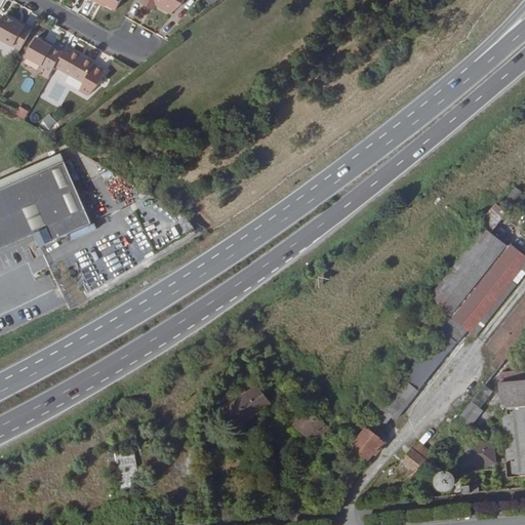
[(92,0),(96,2),(98,0),(106,5),(116,10),(120,3),(121,0),(92,0)]
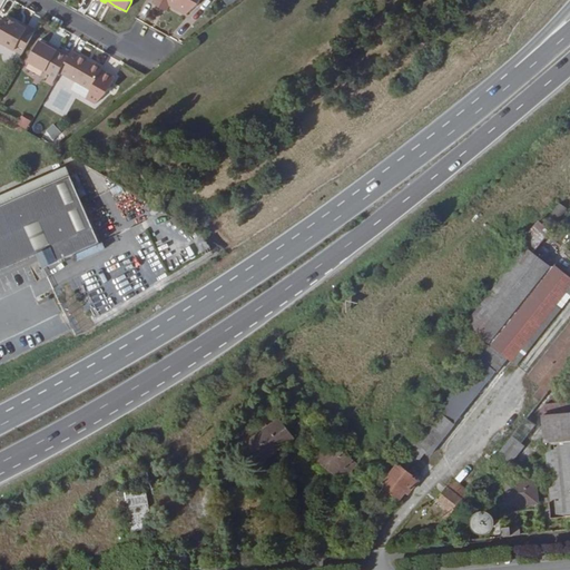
[(155,0),(154,3),(160,8),(164,1),(169,5),(186,15),(198,6),(200,0),(155,0)]
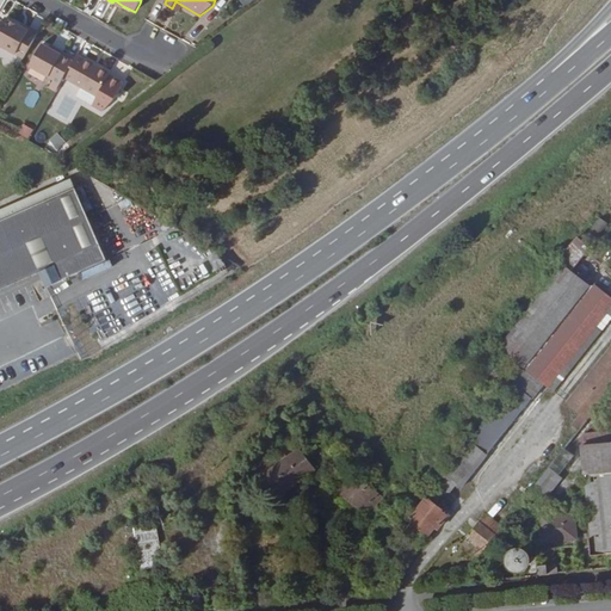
[(0,44),(24,59),(37,36),(6,18),(0,28),(0,44)]
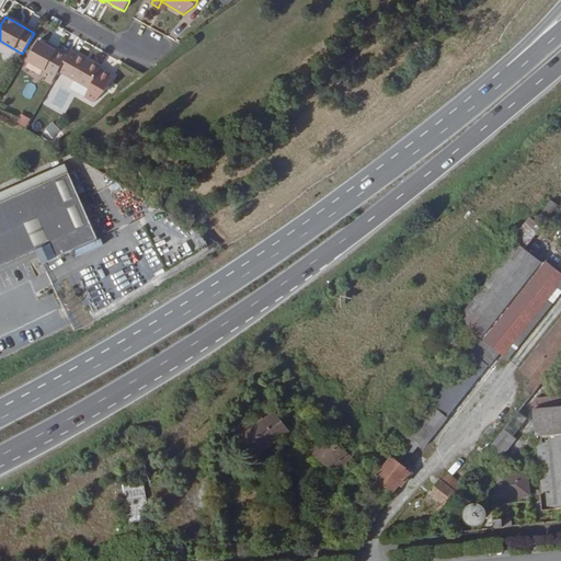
[(20,24),(34,33),(35,30),(21,22),(20,24)]
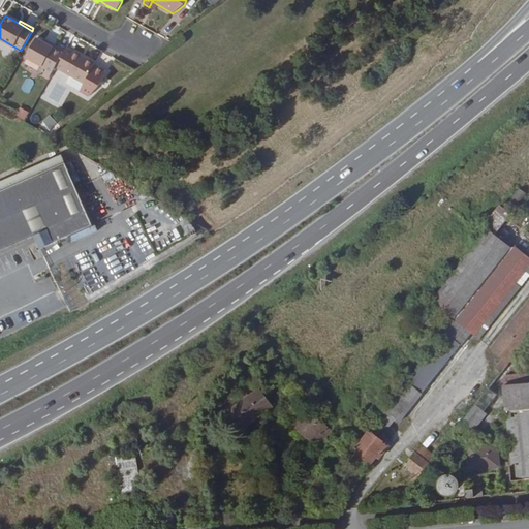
[(45,43),(43,41),(36,38),(26,57),(42,66),(53,72),(56,67),(65,51),(55,45),(48,41),(45,43)]
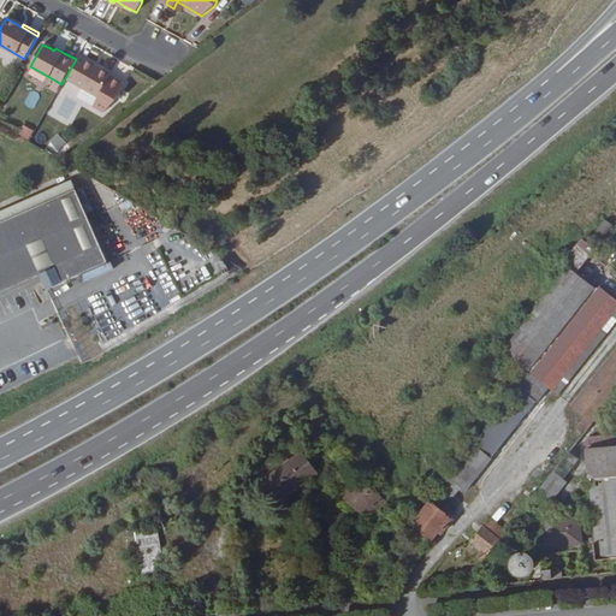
[(65,78),(99,98),(94,106),(104,112),(116,101),(125,84),(111,76),(112,75),(78,55),(65,78)]
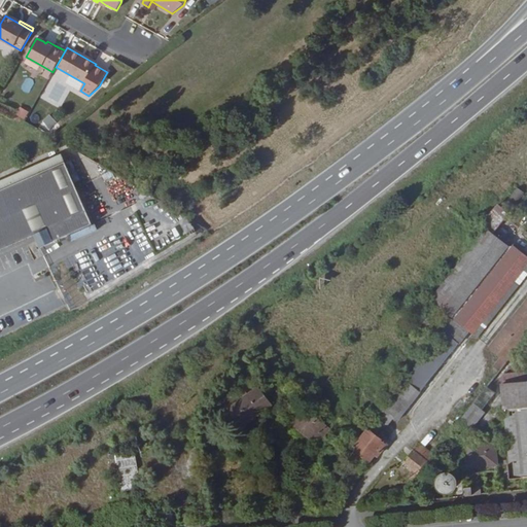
[(77,90),(80,81),(67,78),(65,86),(77,90)]
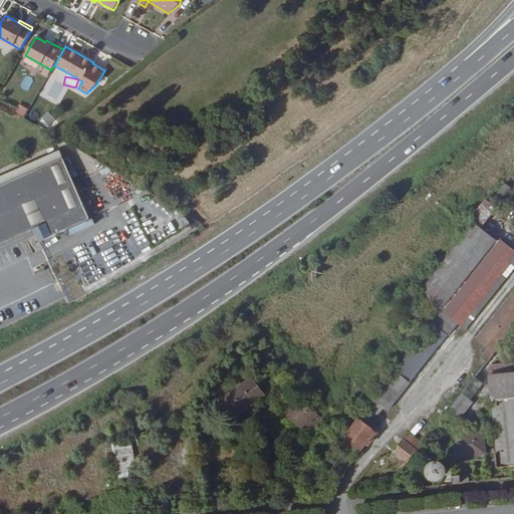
[(41,118),(47,124),(53,117),(47,111),(41,118)]
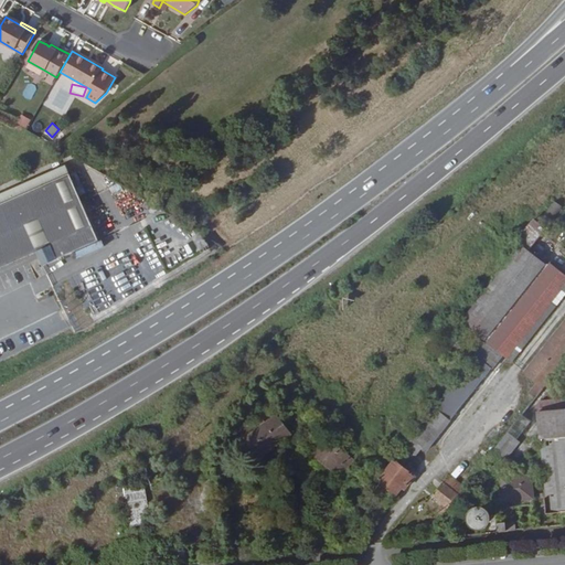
[(0,204),(70,173),(66,164),(38,178),(0,193),(0,204)]
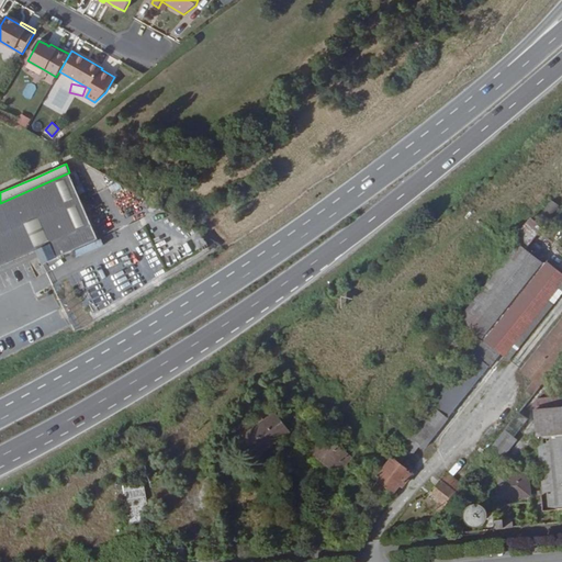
[(69,172),(0,203),(0,266),(36,250),(43,265),(99,239),(69,172)]
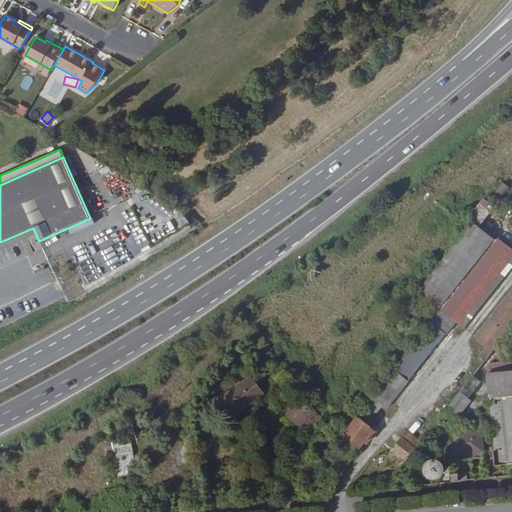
[(502,197),(508,187),(502,183),(496,194),(502,197)]
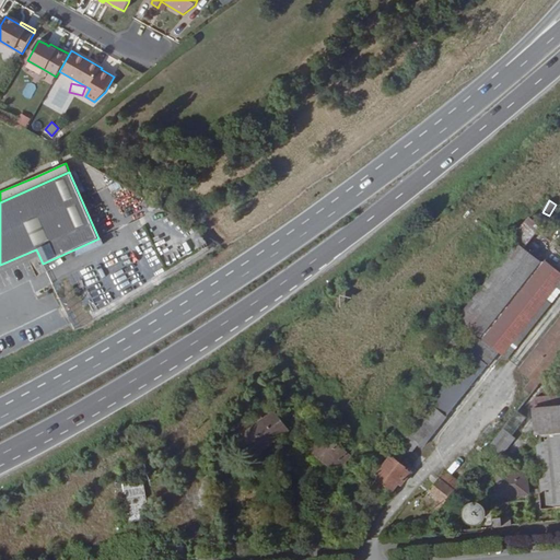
[(513,237),(526,246),(538,226),(525,218),(513,237)]
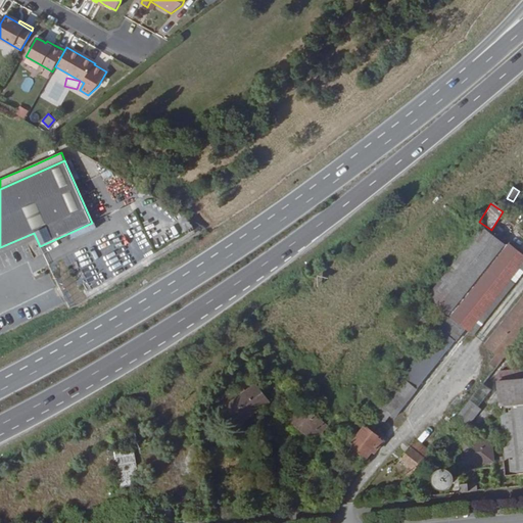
[(422,303),(409,320),(426,333),(443,311),(501,239),(483,227),(427,297),(442,310),(437,317),(422,303)]
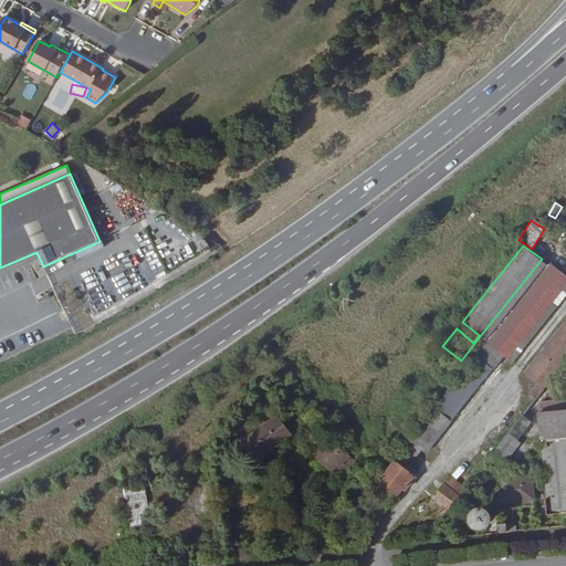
[(411,439),(423,449),(428,452),(505,356),(509,359),(565,287),(565,274),(552,263),(549,265),(542,259),(480,336),(461,360),(469,366),(411,439)]
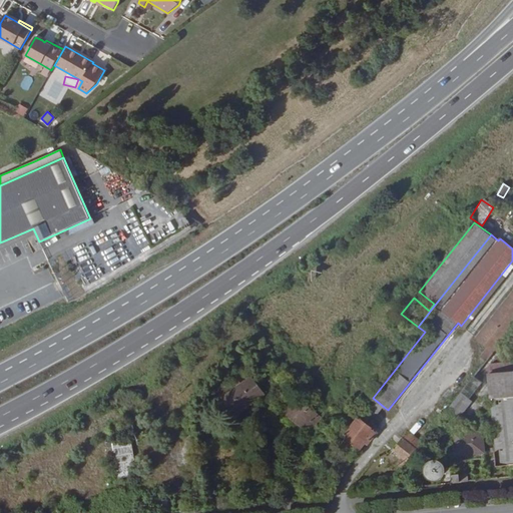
[(512,269),(512,261),(461,326),(466,329),(512,269)]
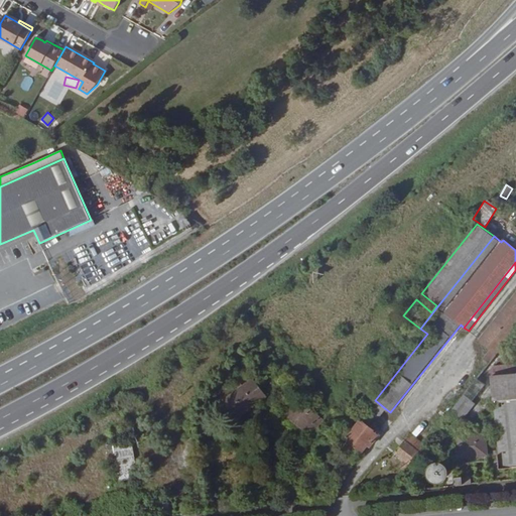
[(515,293),(480,340),(491,349),(483,358),(490,363),(515,329),(515,293)]
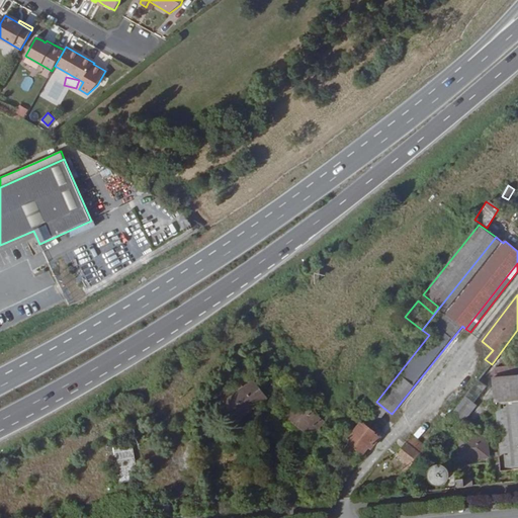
[(493,370),(503,470),(517,468),(517,364),(496,366),(493,370)]
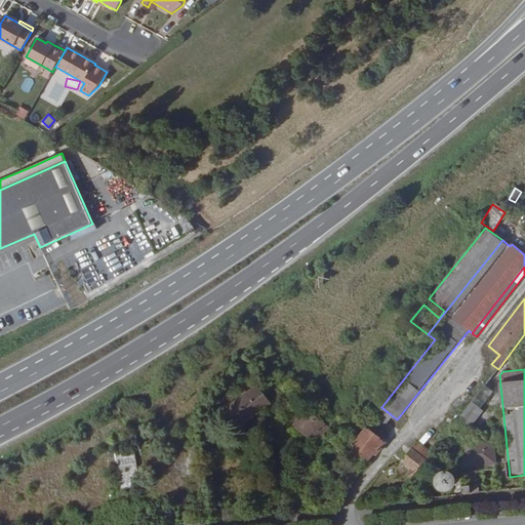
[(227,407),(241,426),(272,403),(257,385),(227,407)]
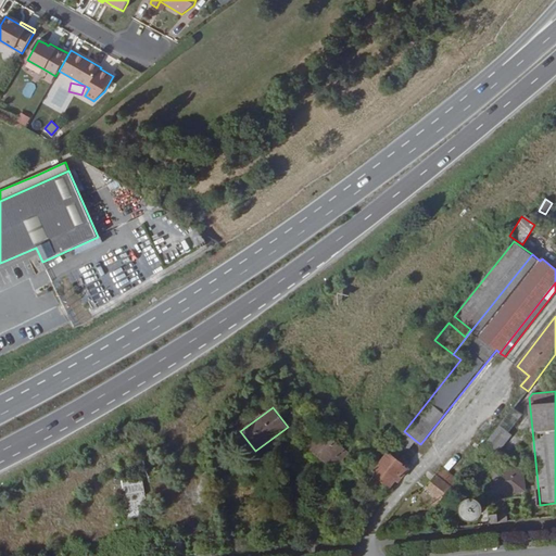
[(514,408),(501,426),(509,432),(522,415),(514,408)]
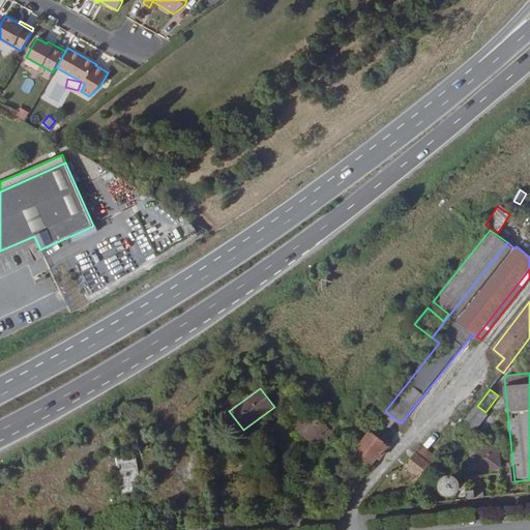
[(378,405),(372,412),(390,427),(396,420),(385,411),(378,405)]
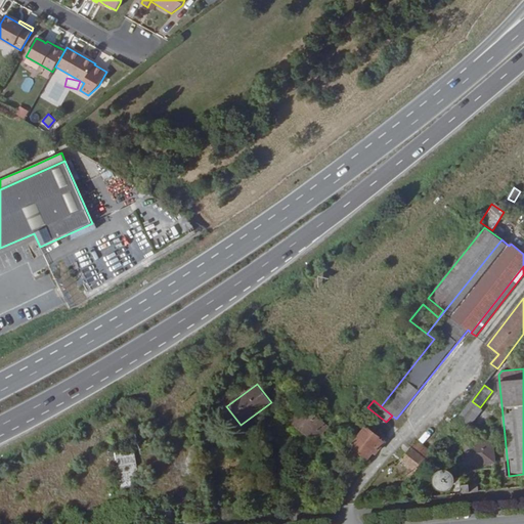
[(480,407),(472,401),(452,425),(465,433),(483,410),(480,407)]
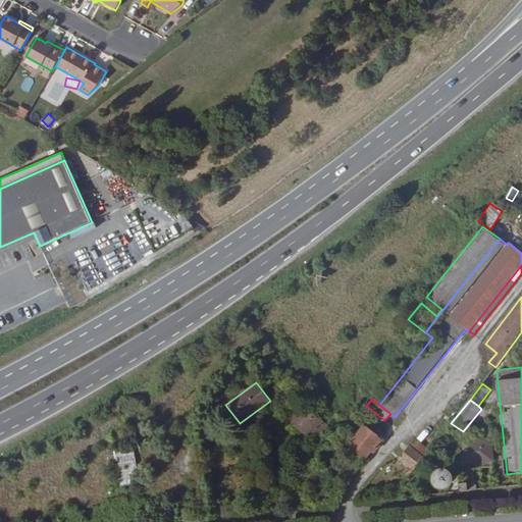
[(297,401),(284,417),(312,439),(315,435),(319,439),(329,427),(297,401)]
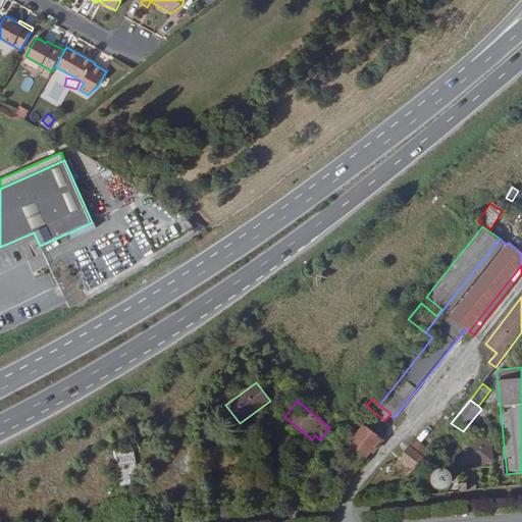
[(384,420),(366,406),(364,408),(368,411),(360,421),(365,425),(375,433),(384,420)]
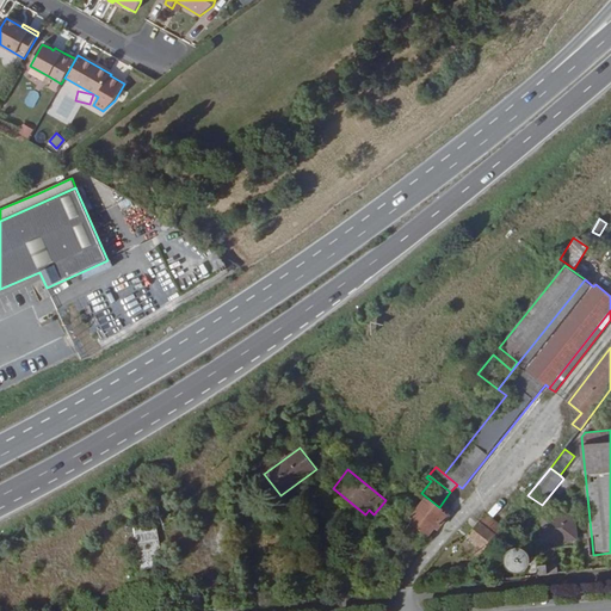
[(439,507),(427,498),(411,519),(430,535),(437,525),(439,528),(450,514),(446,513),(439,507)]
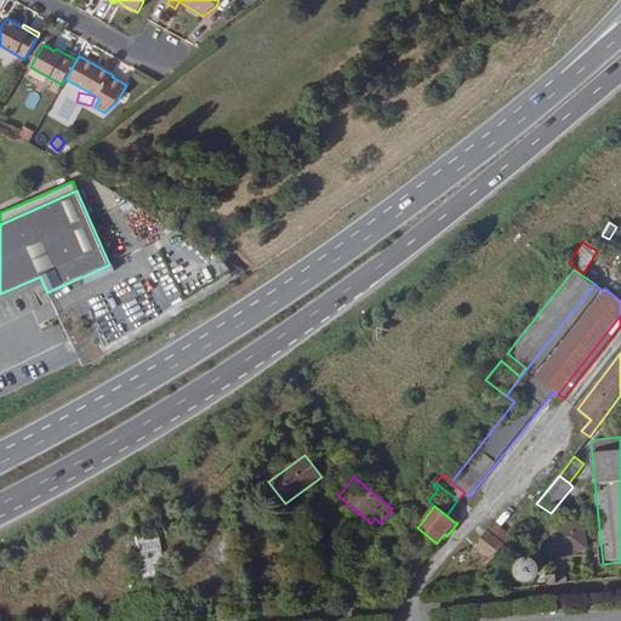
[(488,553),(482,560),(486,565),(511,535),(495,523),(477,545),(488,553)]
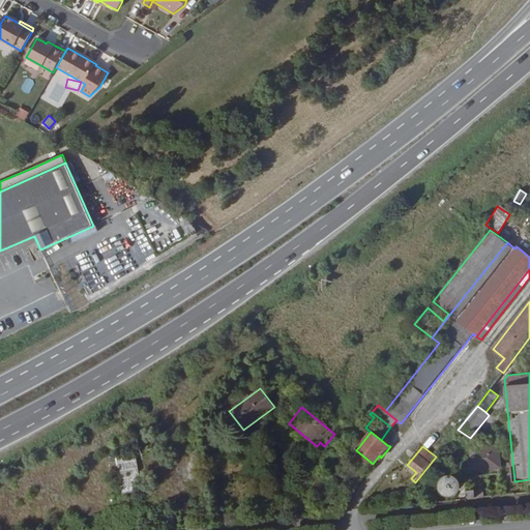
[(472,469),(500,466),(498,446),(471,448),(472,469)]
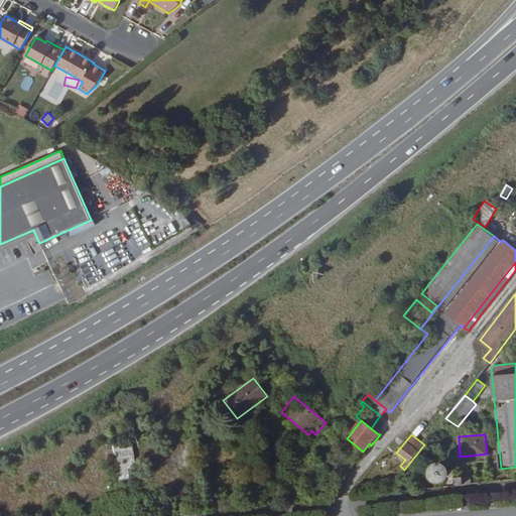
[(120,481),(138,478),(132,440),(107,444),(111,469),(118,468),(120,481)]
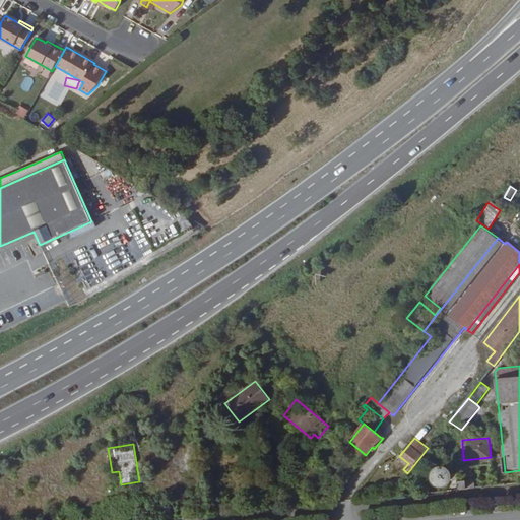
[(491,464),(491,457),(463,460),(461,466),(491,464)]
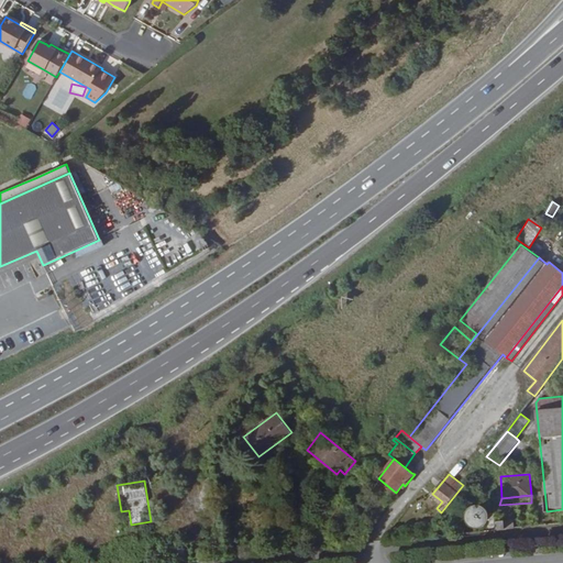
[(477,506),(474,508),(472,510),(471,514),(471,517),(472,521),(474,523),(477,525),(481,525),(485,523),(487,521),(488,518),(488,514),(487,510),(485,508),(482,506),(477,506)]
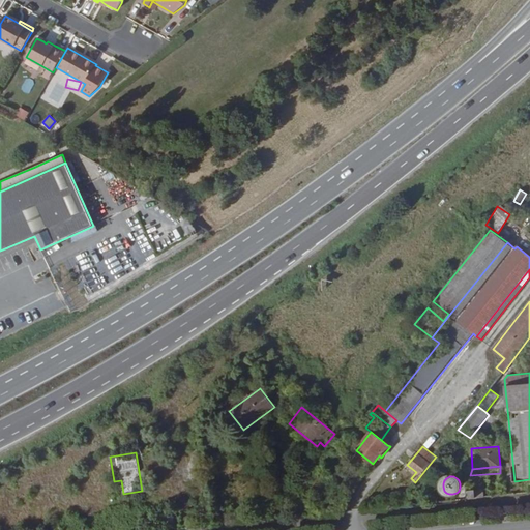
[(466,491),(467,498),(484,497),(483,489),(466,491)]
